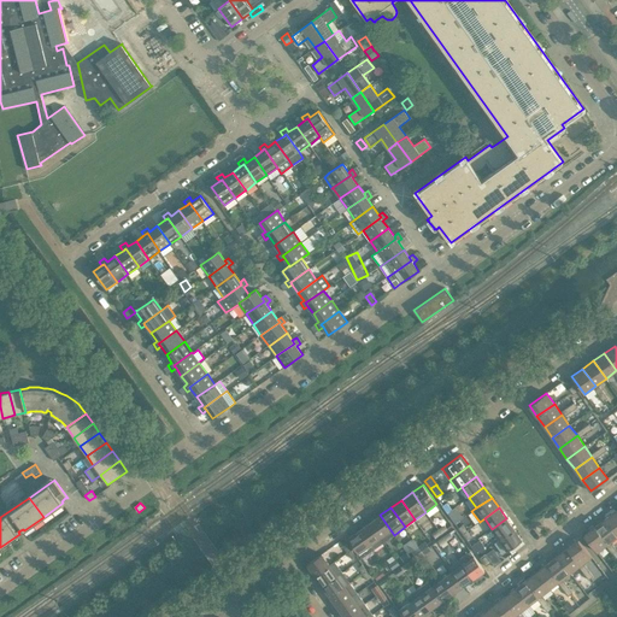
[(616,512),(616,511),(605,518),(616,534),(616,512)]
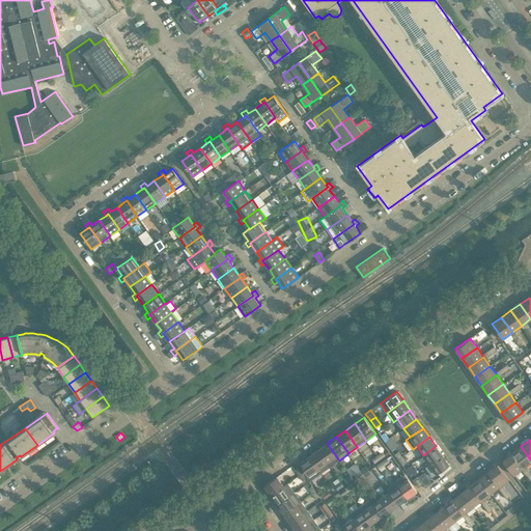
[(339,460),(327,443),(317,450),(330,467),(339,460)]
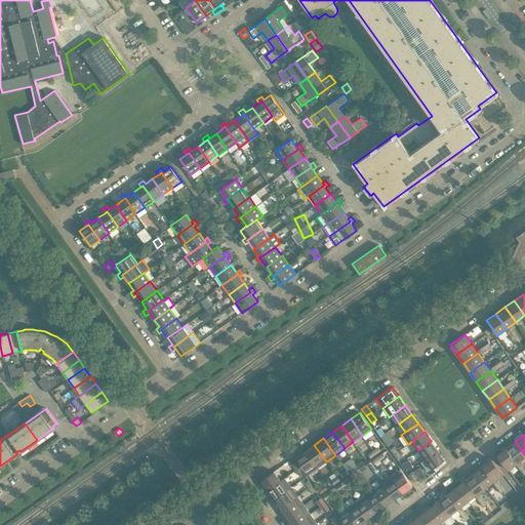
[(425,459),(438,450),(431,441),(418,450),(425,459)]
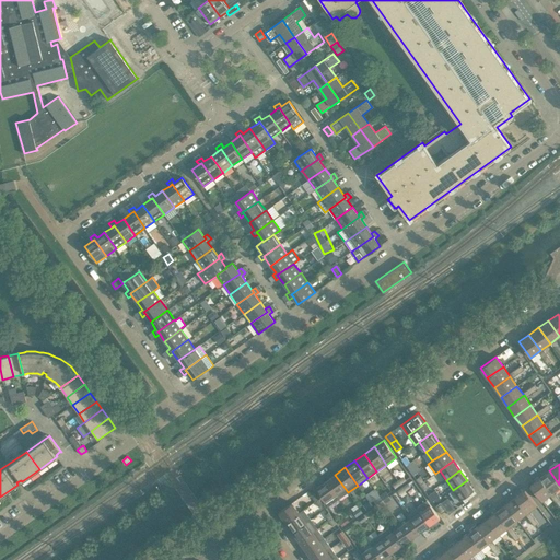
[(559,487),(559,485),(549,470),(539,478),(551,493),(559,487)]
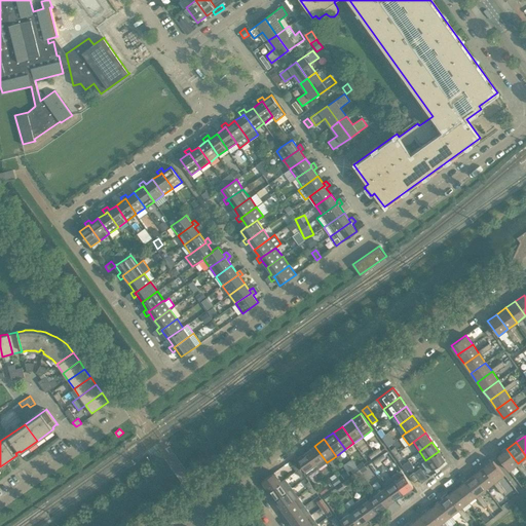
[(327,462),(314,446),(306,452),(317,468),(327,462)]
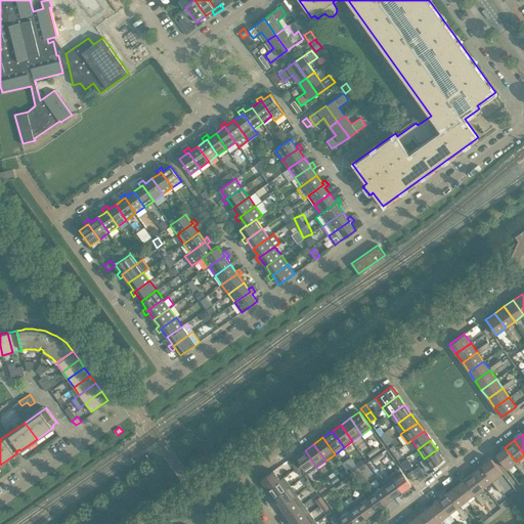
[(516,462),(505,447),(495,454),(507,469),(516,462)]
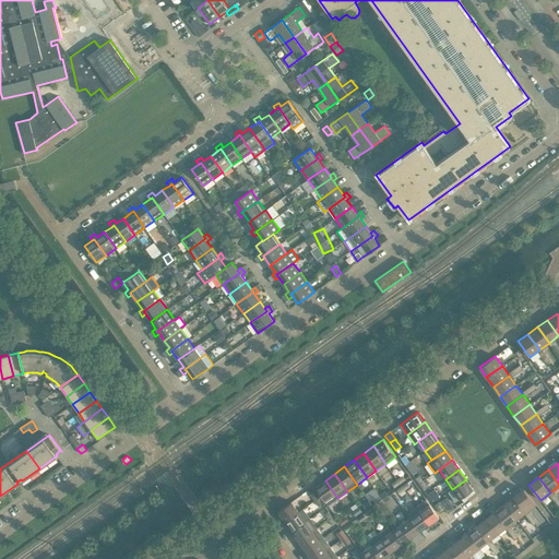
[(473,489),(466,479),(452,489),(460,499),(473,489)]
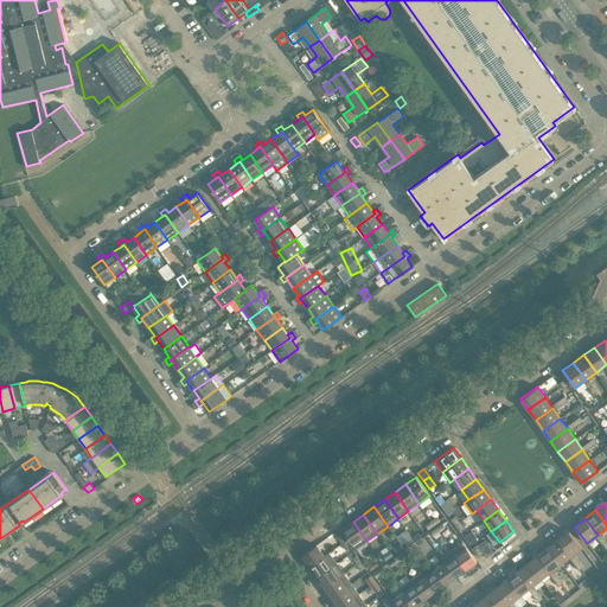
[(366,541),(353,522),(342,529),(356,549),(366,541)]
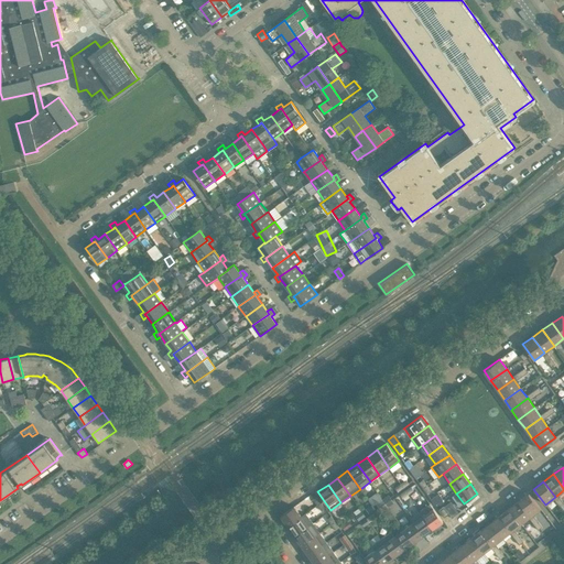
[(541,509),(529,494),(519,501),(531,517),(541,509)]
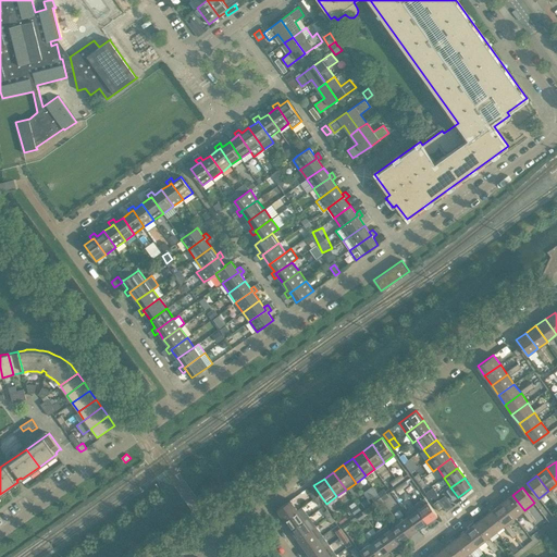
[(524,510),(512,495),(503,502),(515,517),(524,510)]
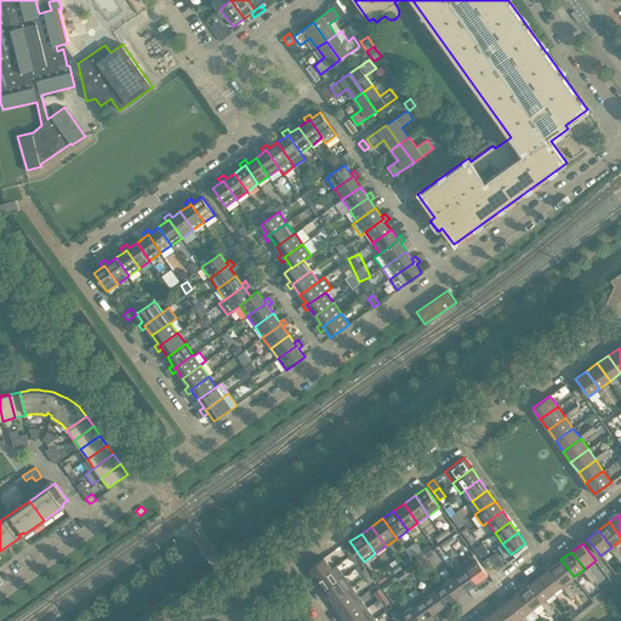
[(331,569),(324,557),(309,568),(317,579),(331,569)]
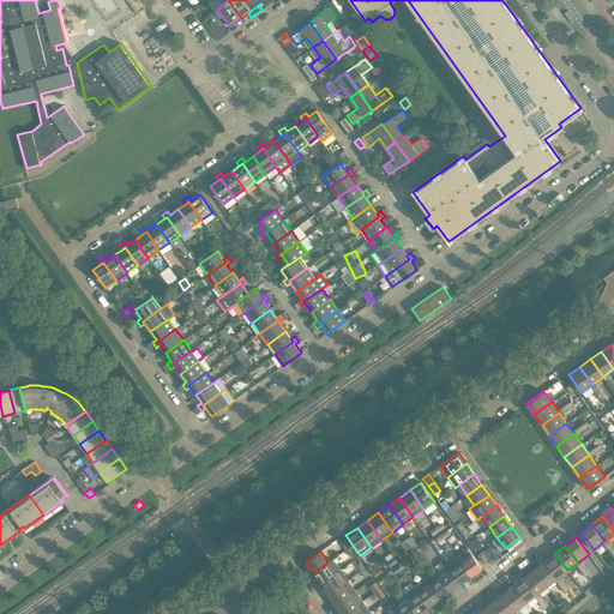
[(488,559),(482,552),(477,555),(483,564),(488,559)]
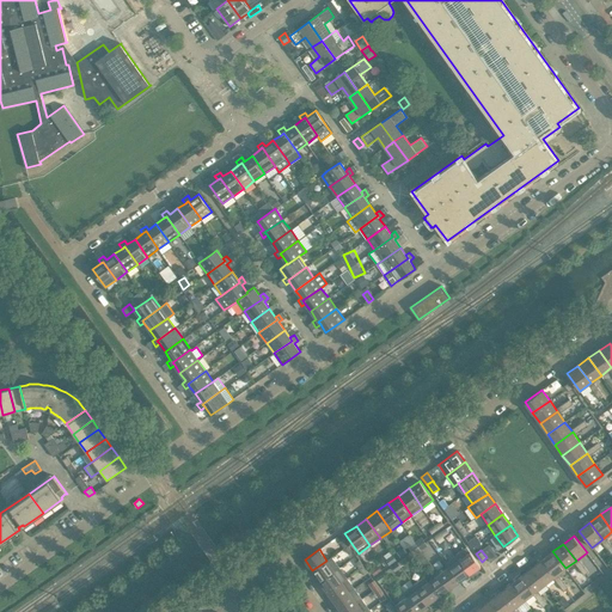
[(481,567),(470,551),(459,560),(470,574),(481,567)]
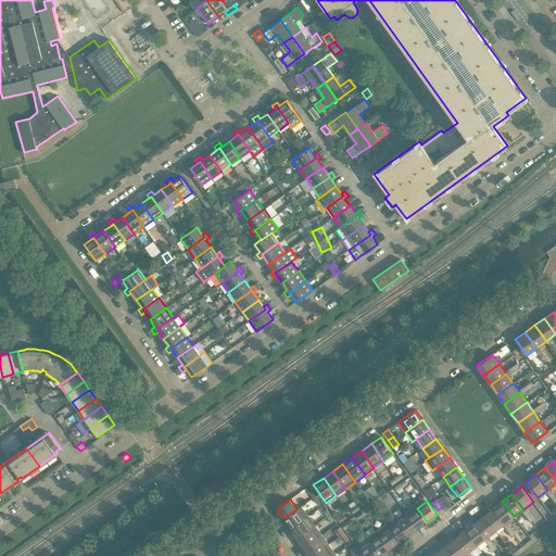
[(514,516),(502,501),(493,508),(505,523),(514,516)]
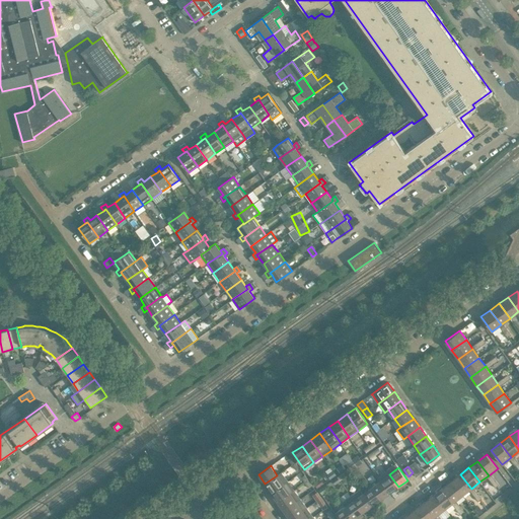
[(398,487),(389,474),(386,470),(377,476),(380,480),(389,493),(398,487)]
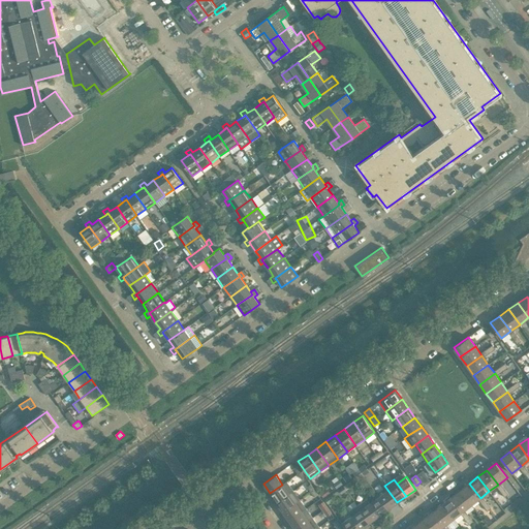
[(276,502),(293,490),(286,481),(282,485),(270,493),(276,502)]
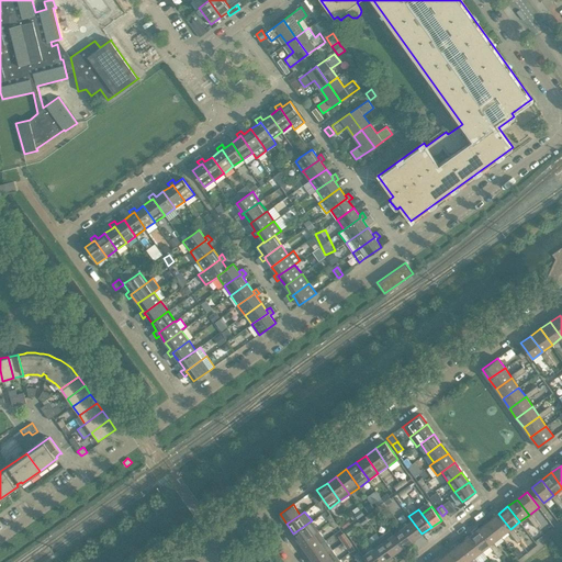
[(510,529),(498,514),(489,520),(501,536),(510,529)]
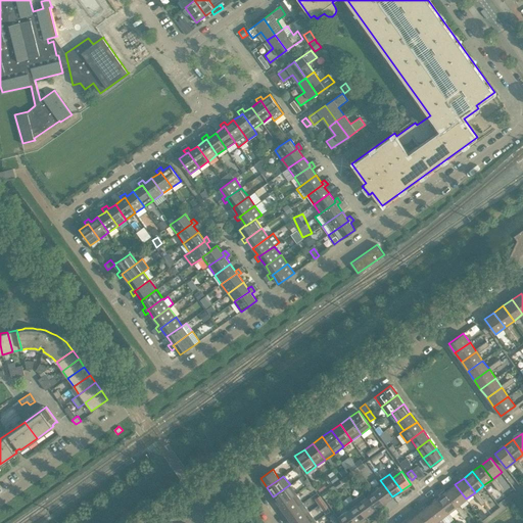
[(280,506),(296,493),(290,484),(273,496),(280,506)]
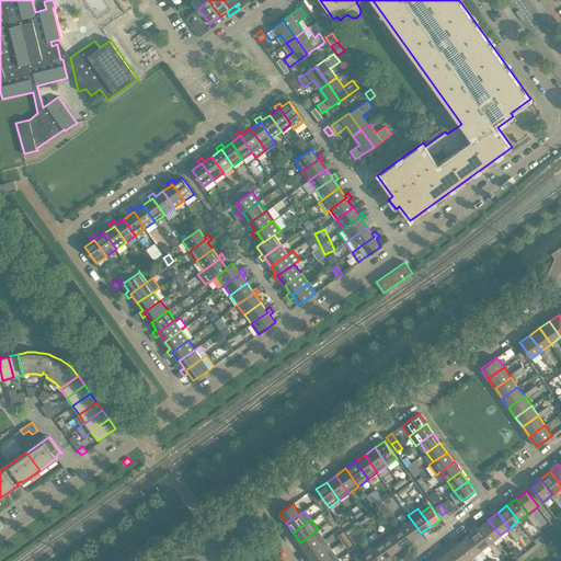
[(421,533),(411,519),(401,526),(411,540),(421,533)]
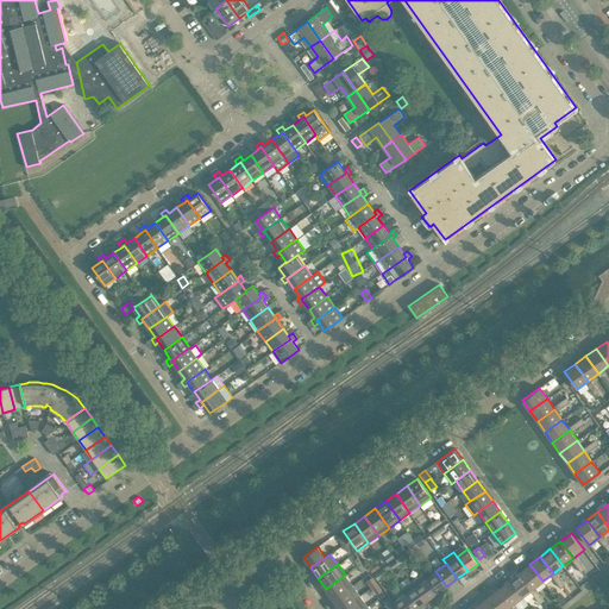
[(542,581),(529,564),(520,572),(532,589),(542,581)]
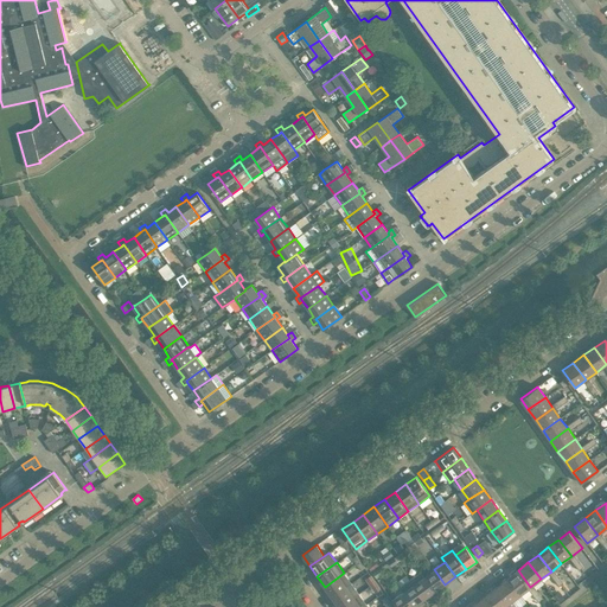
[(445,585),(434,569),(425,577),(434,592),(445,585)]
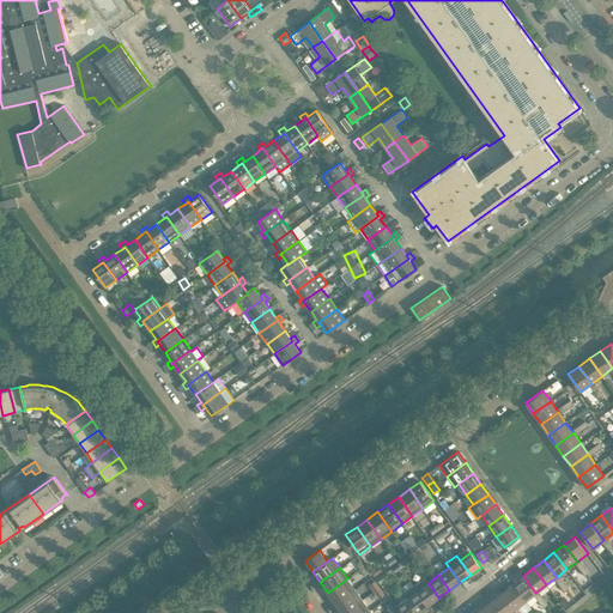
[(535,593),(523,576),(513,584),(526,601),(535,593)]
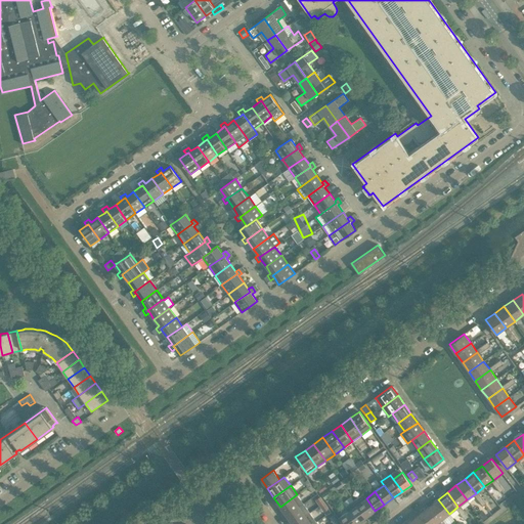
[(287,516),(303,504),(297,494),(280,507),(287,516)]
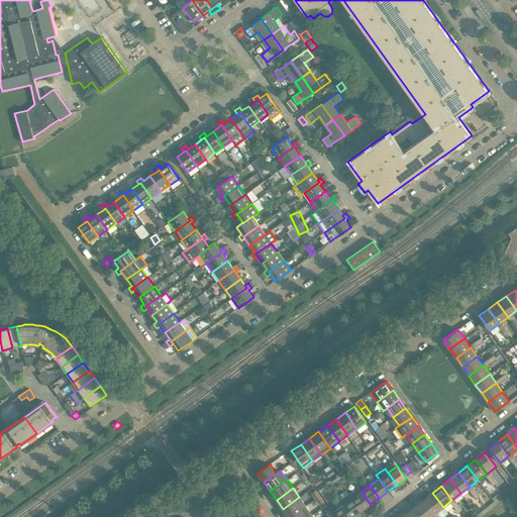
[(370,504),(362,492),(352,498),(362,510),(370,504)]
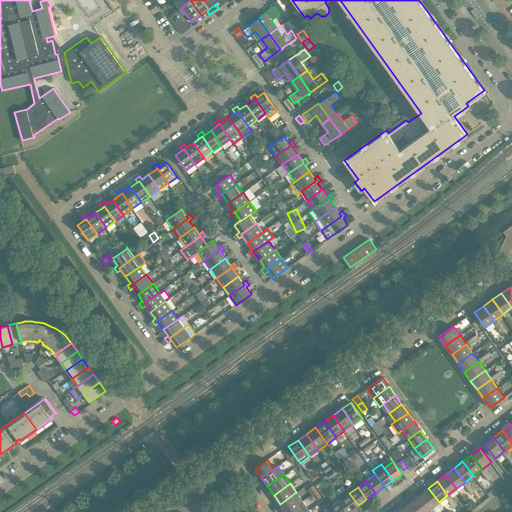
[(439,502),(428,488),(419,494),(430,508),(439,502)]
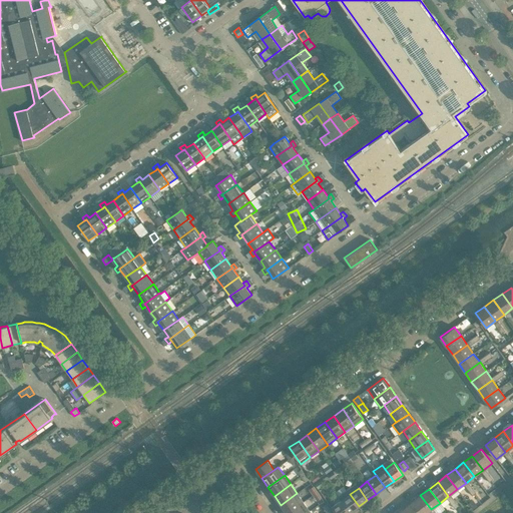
[(359,506),(350,494),(347,490),(338,496),(340,501),(341,500),(350,512),(359,506)]
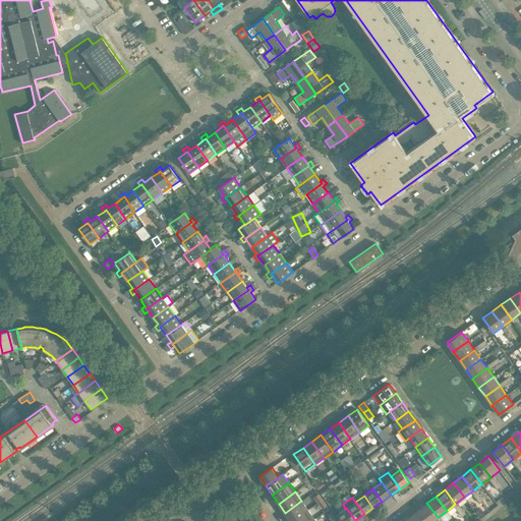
[(290,520),(292,520),(308,510),(301,501),(285,513),(290,520)]
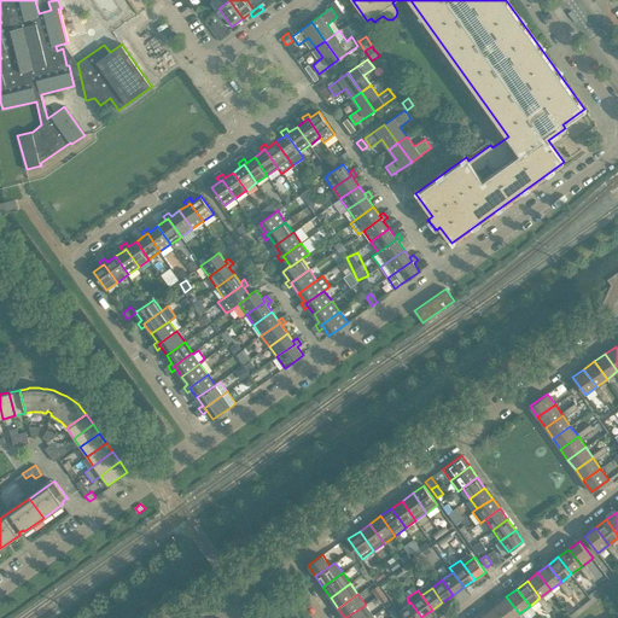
[(513,617),(519,613),(506,596),(496,605),(506,617),(513,617)]
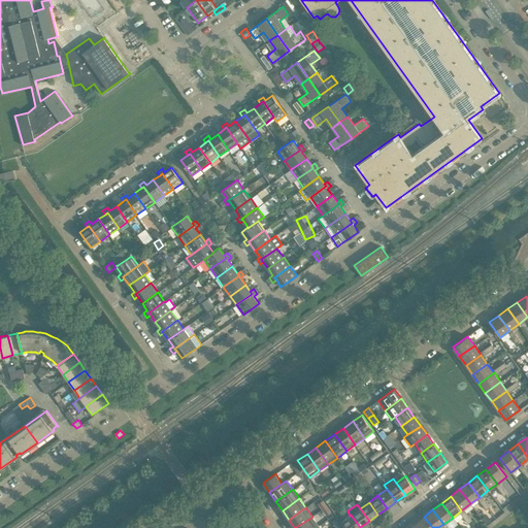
[(359,527),(360,527),(351,515),(350,516),(341,522),(345,527),(359,527)]
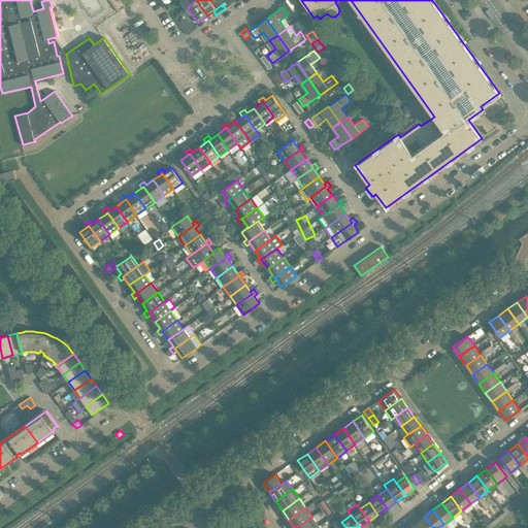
[(315,527),(319,526),(312,517),(296,527),(315,527)]
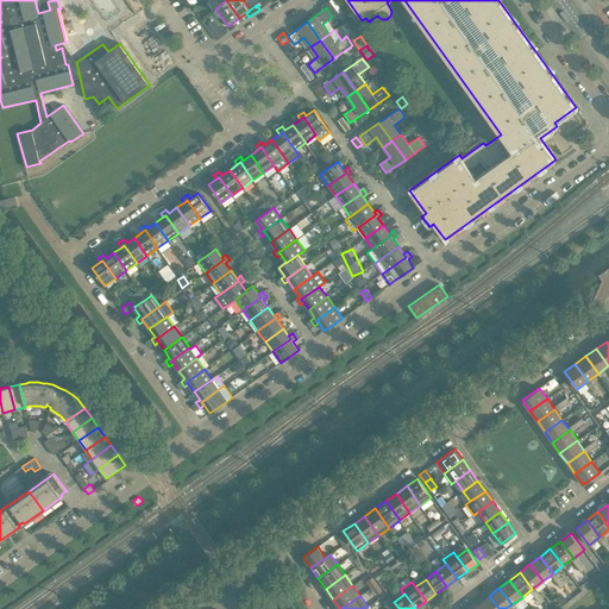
[(498,608),(489,596),(478,604),(482,608),(498,608)]
